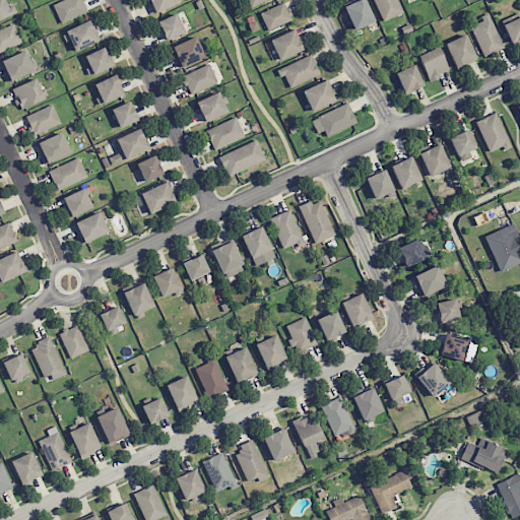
[(0,0),(0,20),(14,14),(7,0),(0,0)]
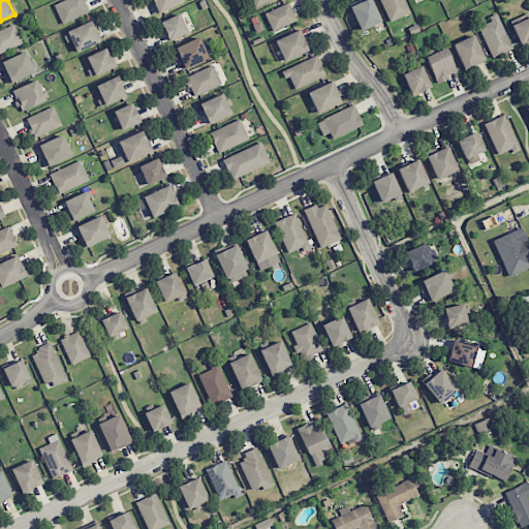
[(62,0),(54,3),(61,23),(89,12),(84,0),(62,0)]
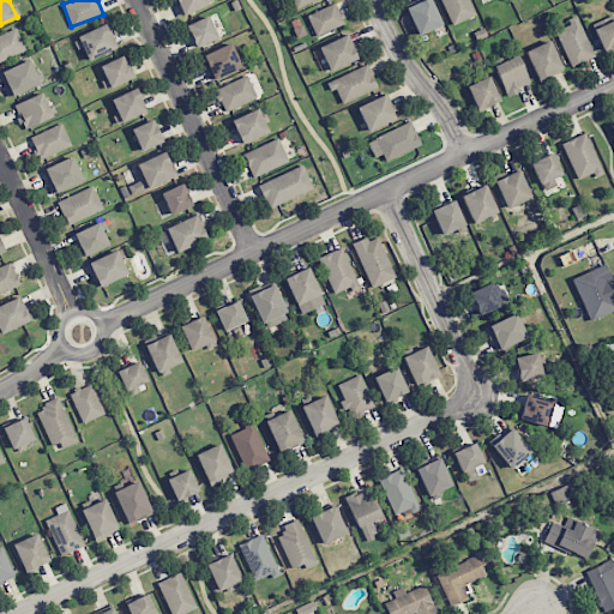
[(210,4),(209,0),(176,0),(182,16),(210,4)]
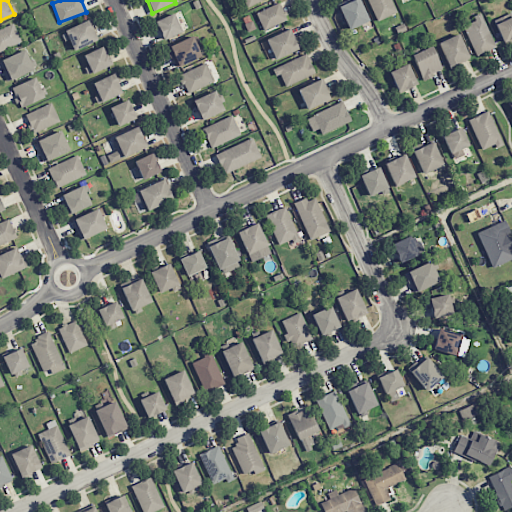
[(348,30),(369,21),(359,0),(352,0),(338,6),(348,30)]
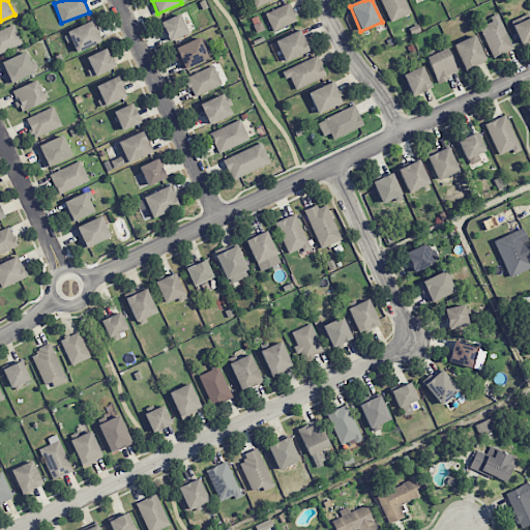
[(381,0),(389,22),(410,15),(405,0),(381,0)]
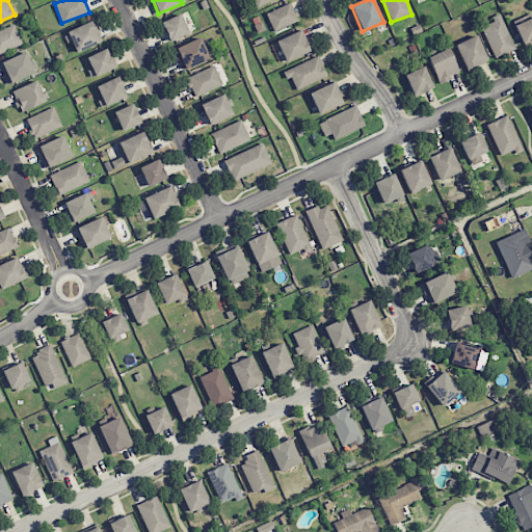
[(266,14),(273,31),(298,21),(291,2),(266,14)]
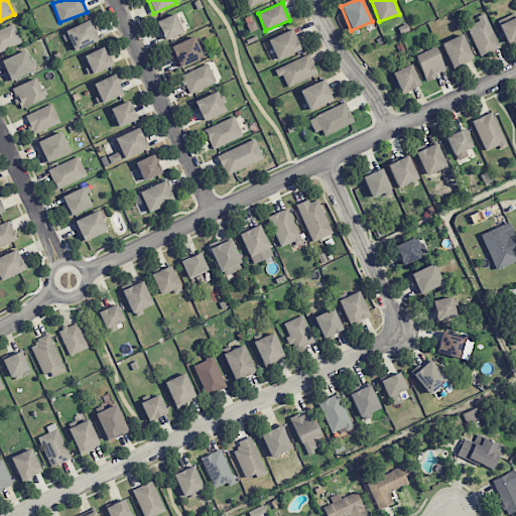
[(156,20),(163,40),(182,33),(176,14),(156,20)]
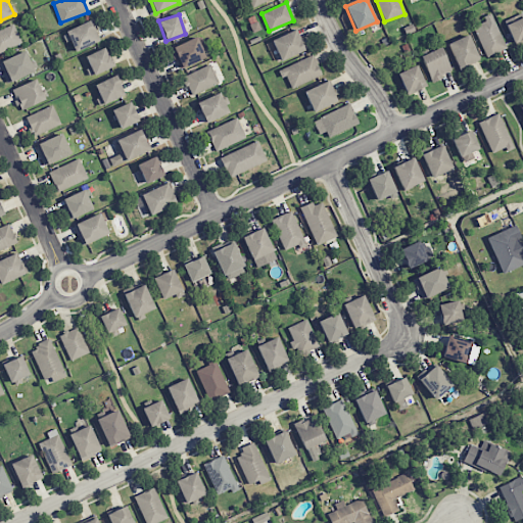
[(472,26),(486,57),(507,49),(492,16),(472,26)]
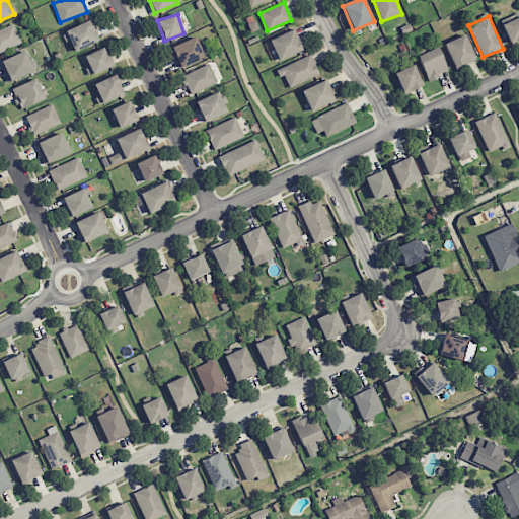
[(510,44),(518,39),(518,16),(502,24),(510,44)]
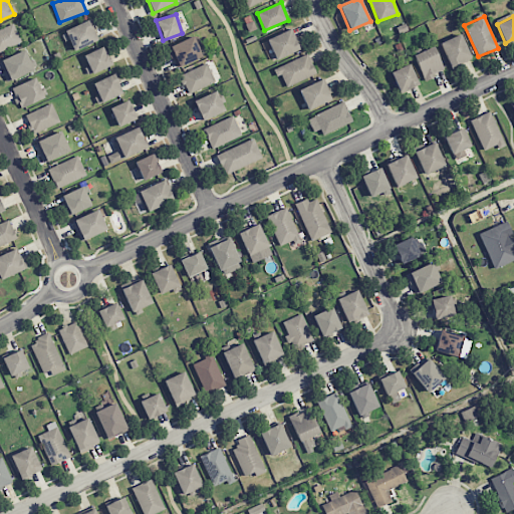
[(64,30),(74,51),(100,39),(90,18),(64,30)]
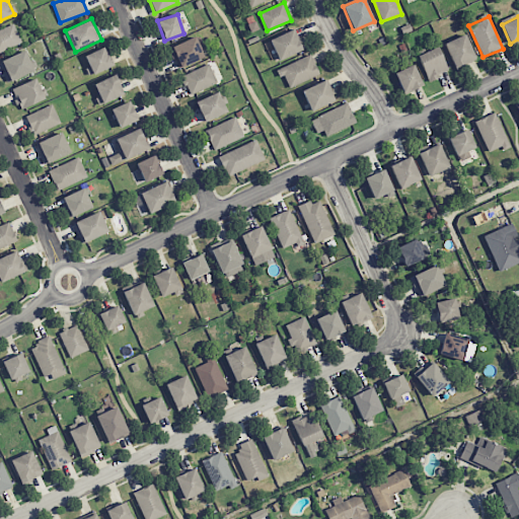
[(0,52),(22,43),(13,23),(0,29),(0,52)]
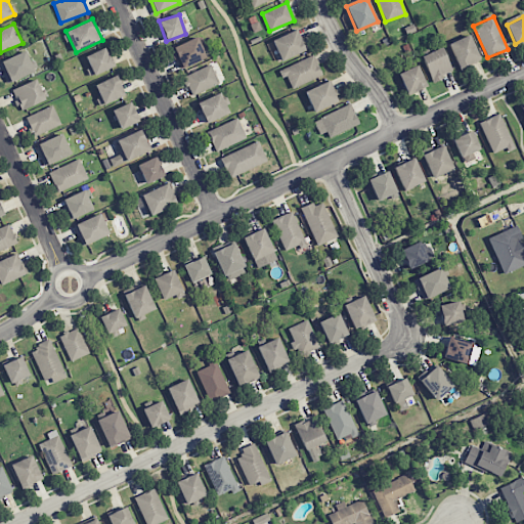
[(280,60),(308,49),(299,29),(272,40),(280,60)]
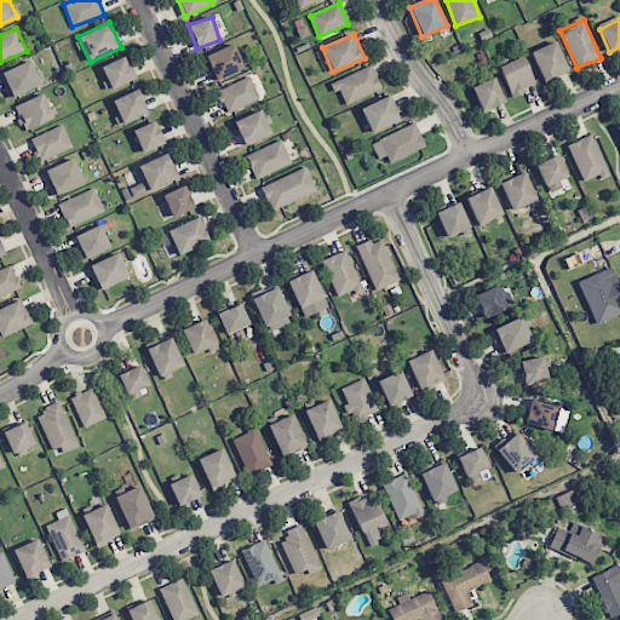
[(568,69),(555,41),(530,51),(543,80),(568,69)]
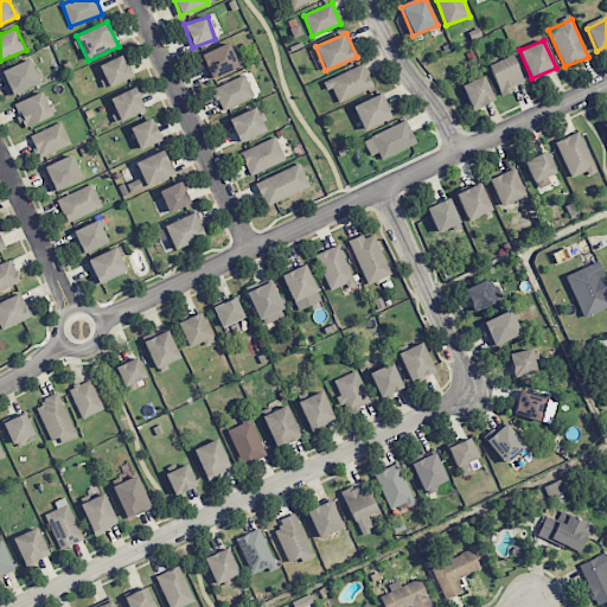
[(198,55),(208,80),(240,68),(230,43),(198,55)]
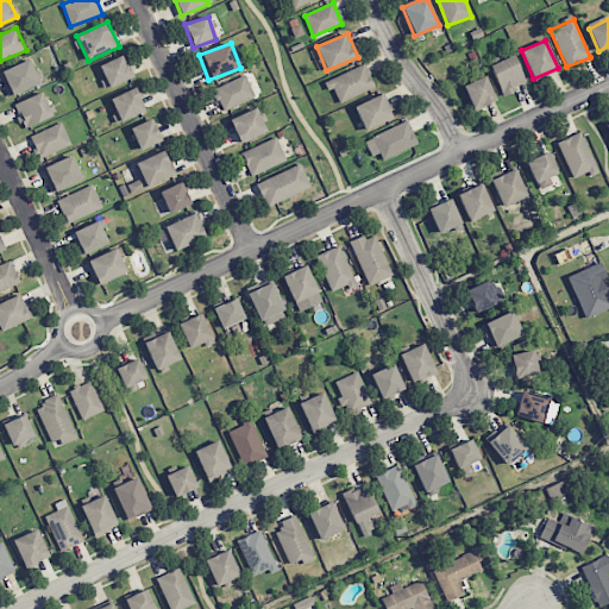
[(501,94),(526,86),(515,55),(490,64),(501,94)]
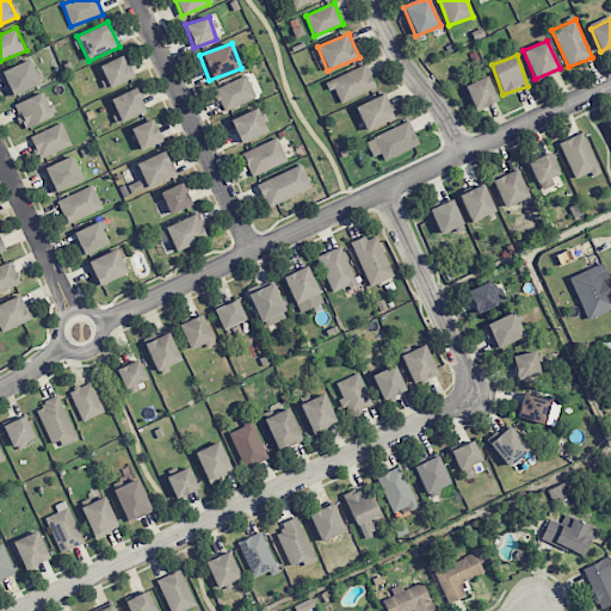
[(100,63),(107,87),(133,79),(124,56),(100,63)]
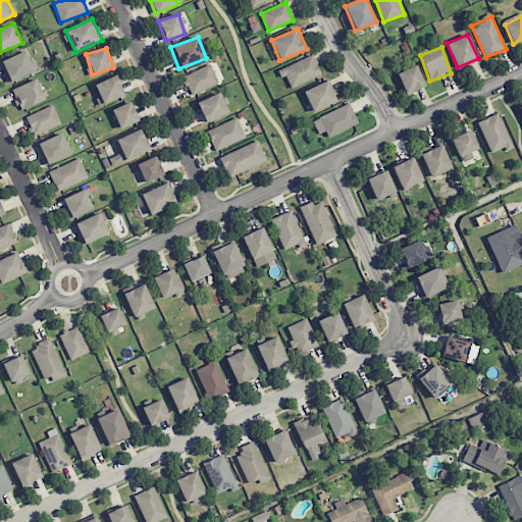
[(0,64),(8,83),(34,71),(24,51),(0,61),(0,64)]
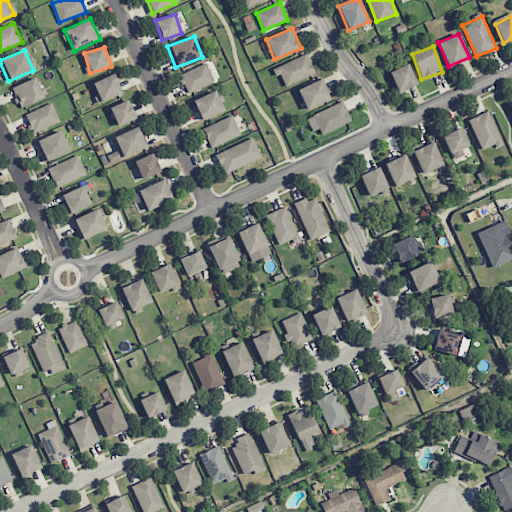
[(277,76),(281,74),(284,84),(314,74),(308,55),(273,66),(277,76)]
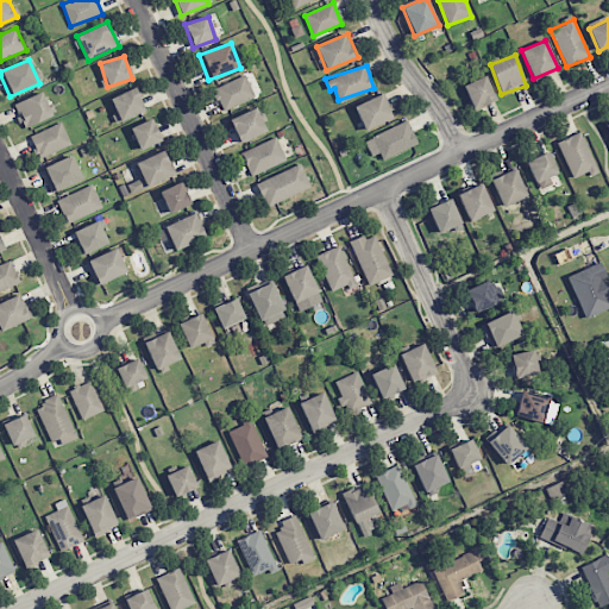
[(213,89),(224,111),(255,96),(245,75),(213,89)]
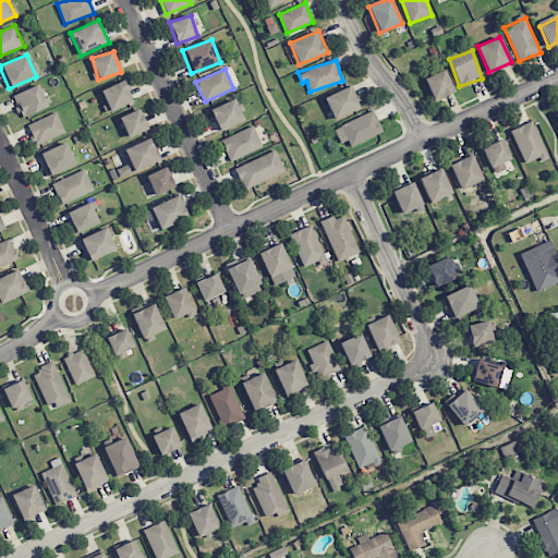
[(424,79),(434,101),(455,92),(445,69),(424,79)]
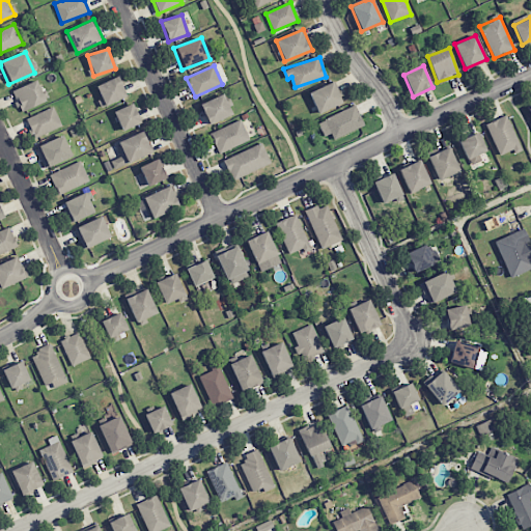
[(128,96),(119,76),(94,86),(103,107),(128,96)]
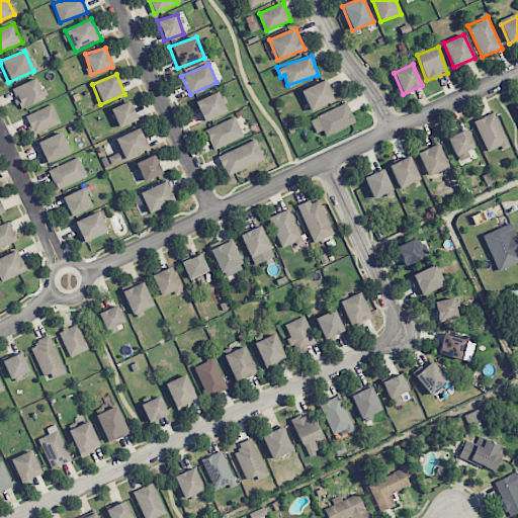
[(11,88),(20,109),(45,99),(35,78),(11,88)]
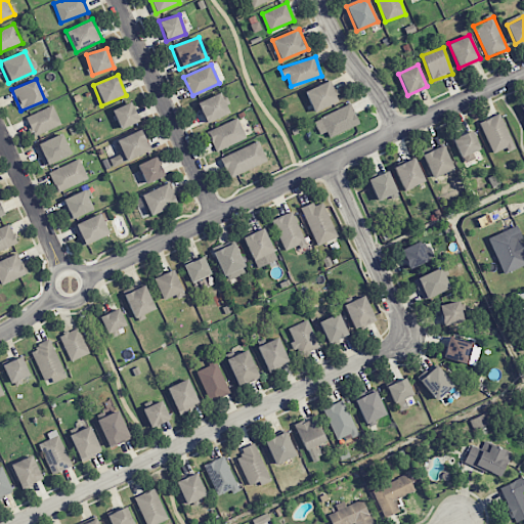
[(305,91),(313,112),(339,101),(330,80),(305,91)]
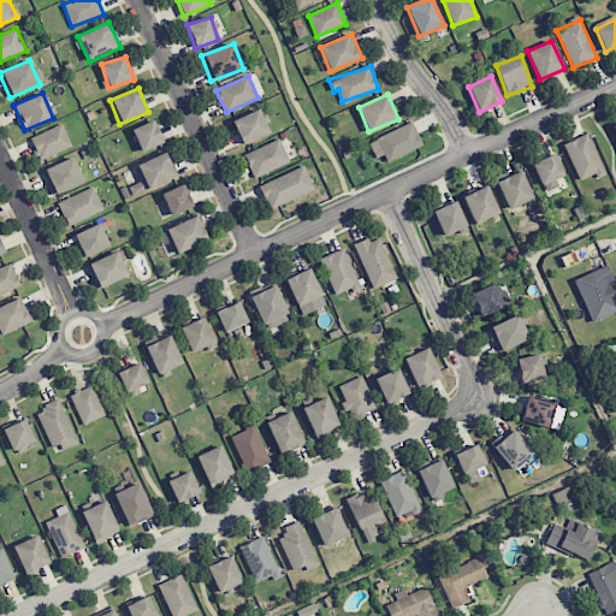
[(268,135),(261,110),(232,118),(241,143),(268,135)]
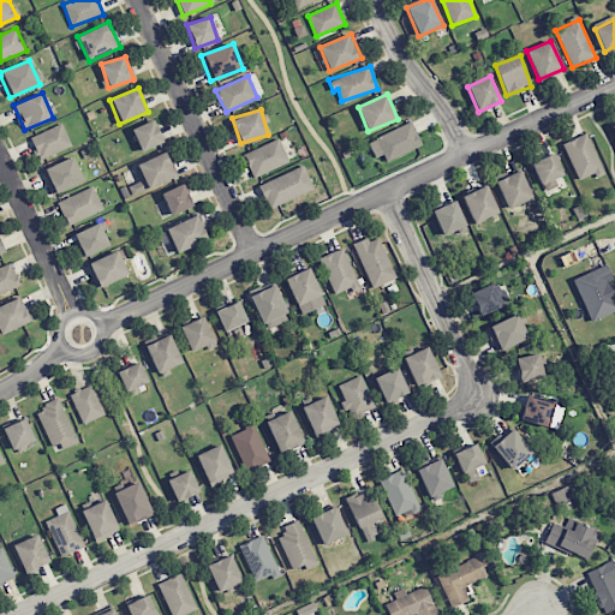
[(132,127),(139,151),(163,144),(156,120),(132,127)]
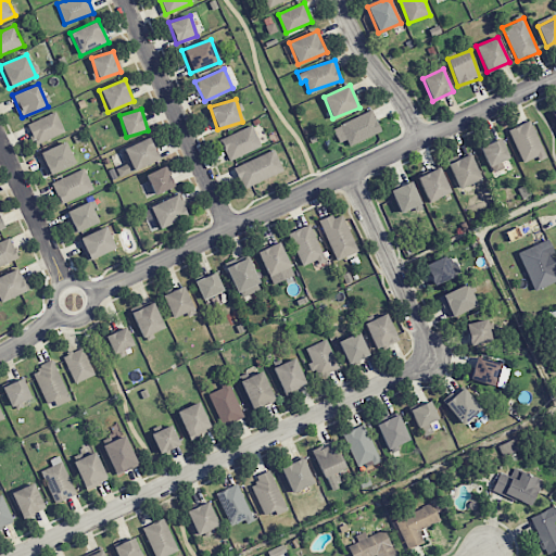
[(339,143),(346,140),(349,146),(381,131),(371,110),(332,128),(339,143)]
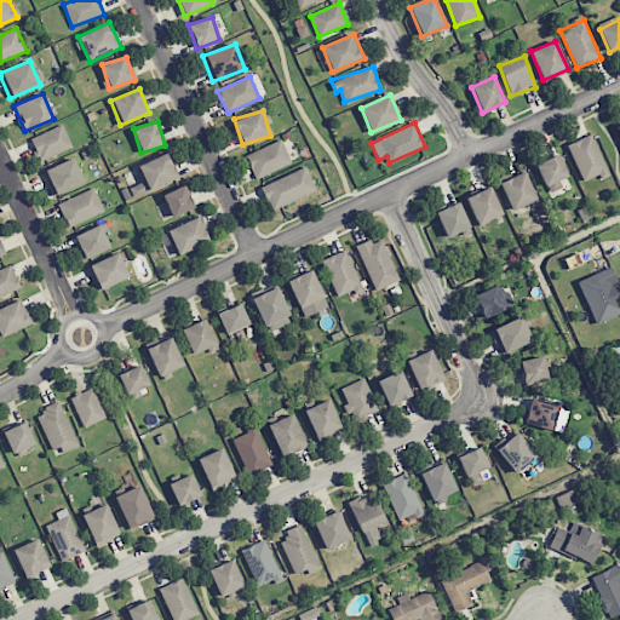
[(32,136),(38,160),(72,149),(64,126),(32,136)]
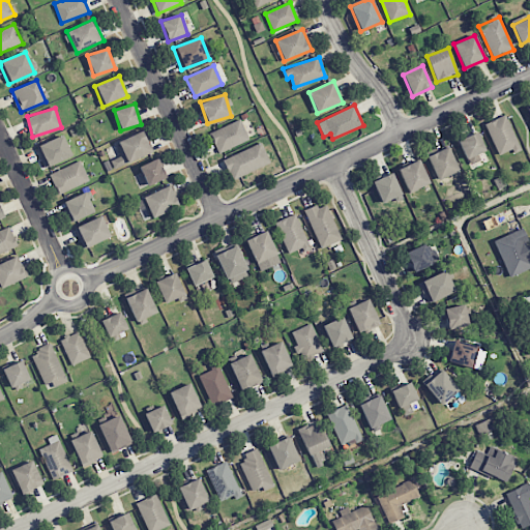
[(499,156),(520,148),(505,115),(484,123),(499,156)]
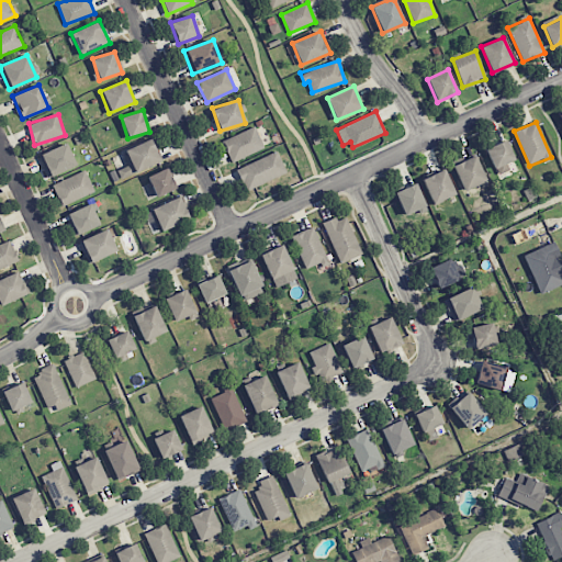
[(265,148),(255,126),(222,141),(232,163),(265,148)]
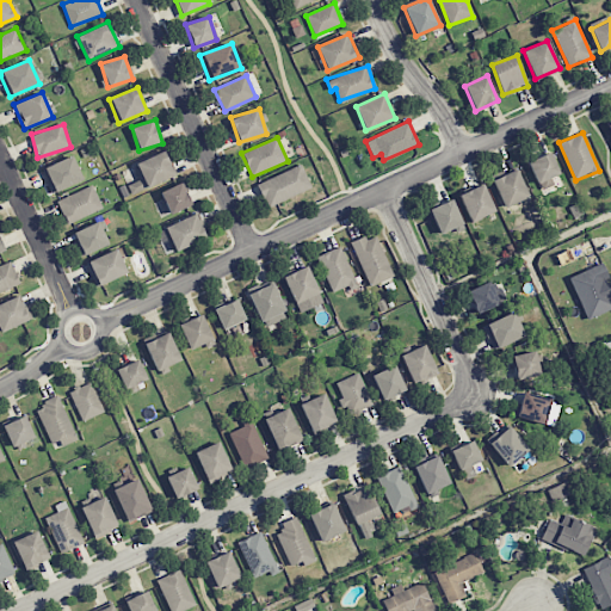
[(140,179),(128,184),(131,195),(177,176),(167,149),(134,164),(140,179)]
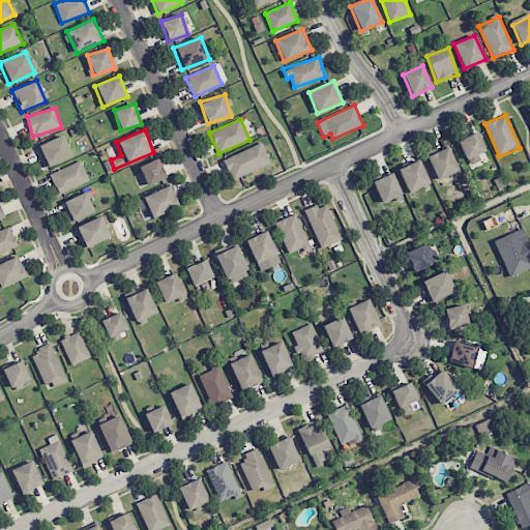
[(468,165),(482,160),(479,153),(484,151),(478,133),(459,139),(468,165)]
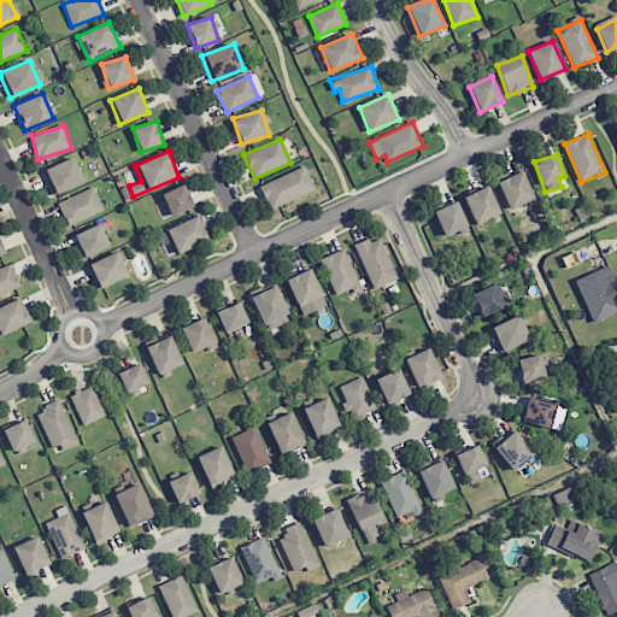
[(52,194),(83,183),(75,158),(43,169),(52,194)]
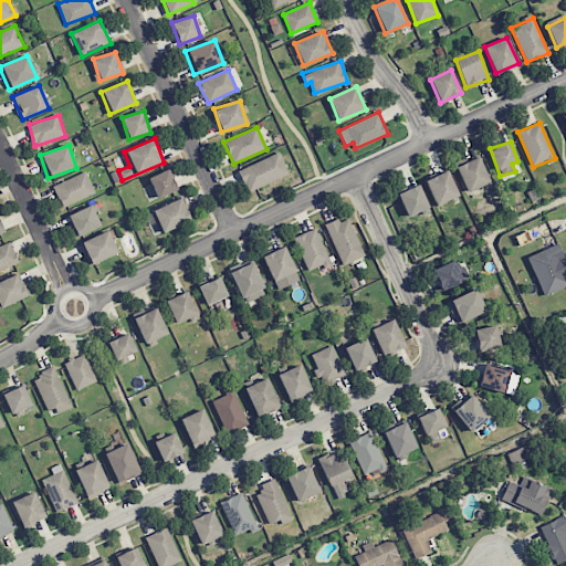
[(289,175),(279,153),(238,170),(248,192),(289,175)]
